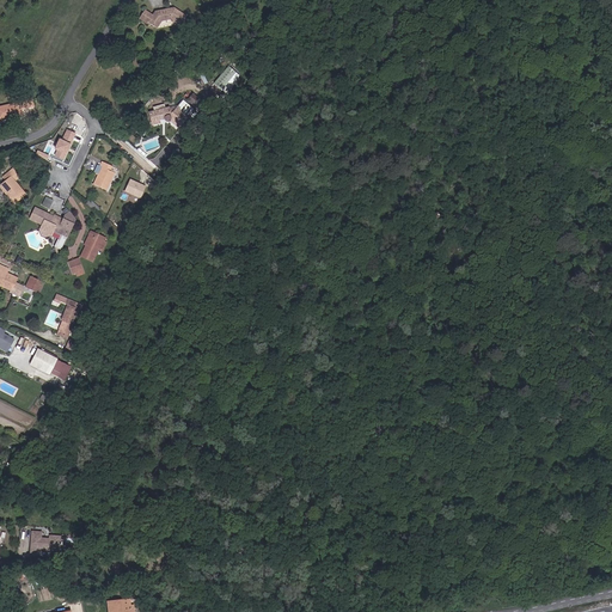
[(154,16),(147,11),(141,19),(150,25),(151,23),(159,29),(164,22),(173,20),(183,26),(190,17),(176,7),(158,11),(154,16)]
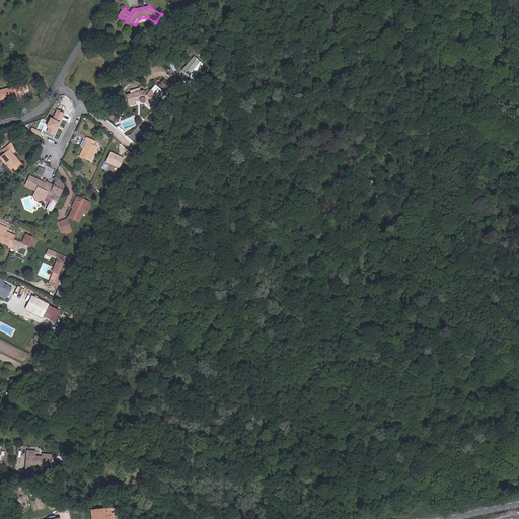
[(192,56),(183,73),(196,79),(204,61),(192,56)]
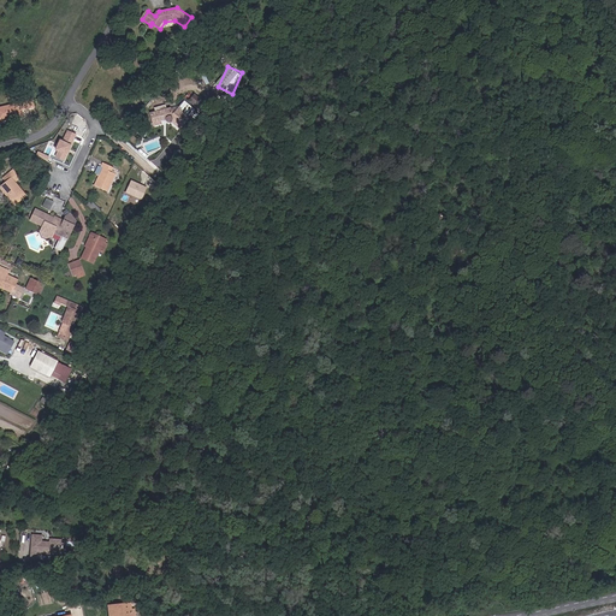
[(172,108),(150,113),(155,126),(164,124),(164,122),(169,120),(169,122),(171,124),(173,123),(181,129),(194,108),(185,101),(173,114),(172,108)]
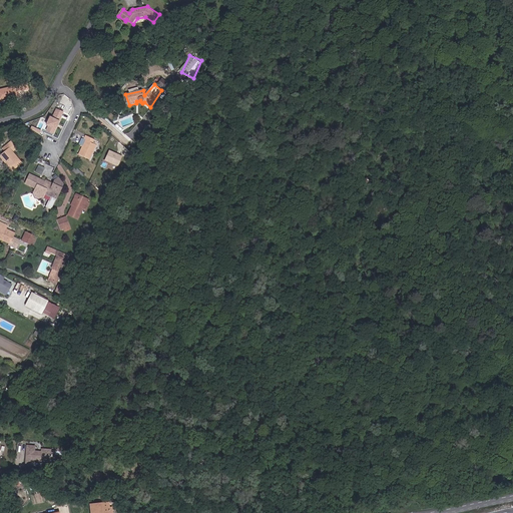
[(20,86),(0,90),(0,100),(23,97),(20,86)]
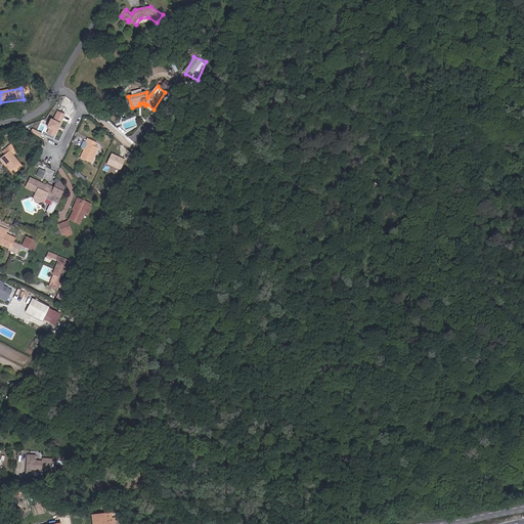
[(57,110),(46,133),(55,137),(67,114),(57,110)]
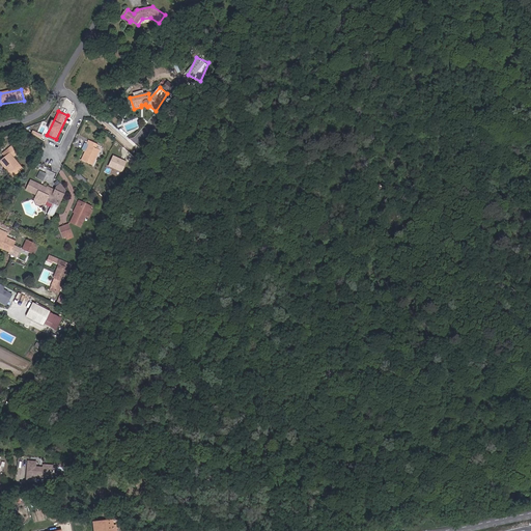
[(103,146),(89,141),(85,150),(87,151),(83,161),(94,166),(103,150),(101,149),(103,146)]
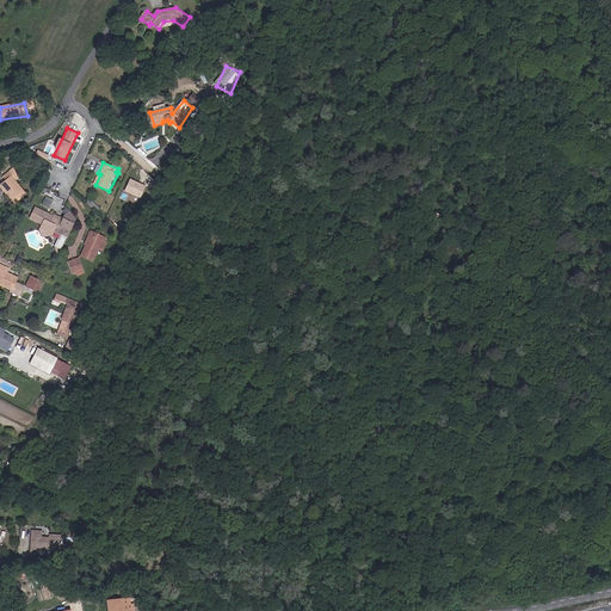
[(16,167),(5,177),(7,179),(1,186),(17,204),(29,195),(18,181),(24,177),(16,167)]
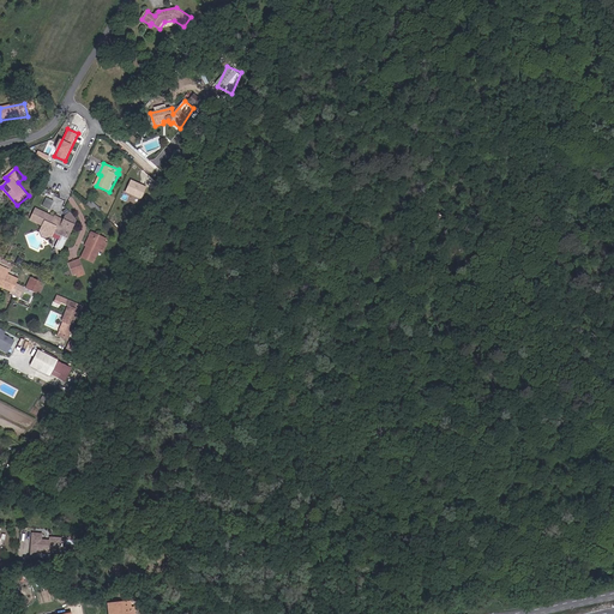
[(130,179),(126,192),(143,199),(148,186),(130,179)]
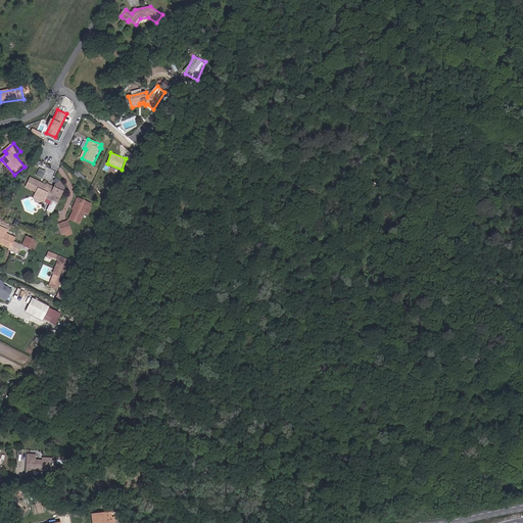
[(40,168),(36,175),(43,178),(46,171),(40,168)]
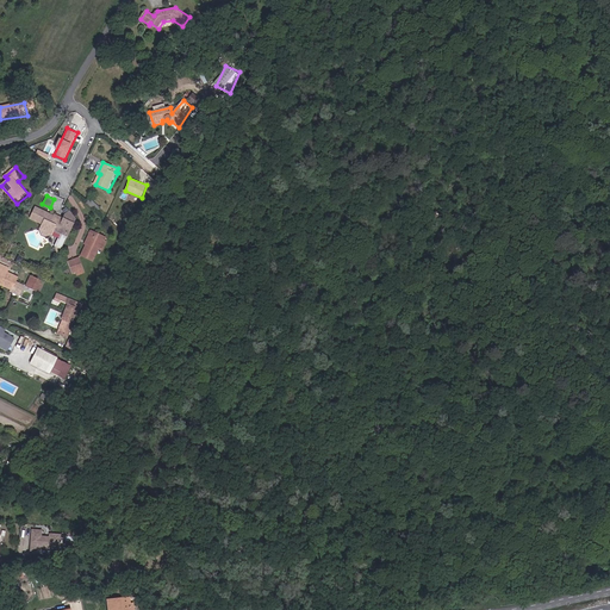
[(56,216),(37,207),(31,219),(44,225),(42,229),(44,236),(49,238),(54,237),(62,240),(70,224),(66,222),(67,219),(56,215),(56,216)]
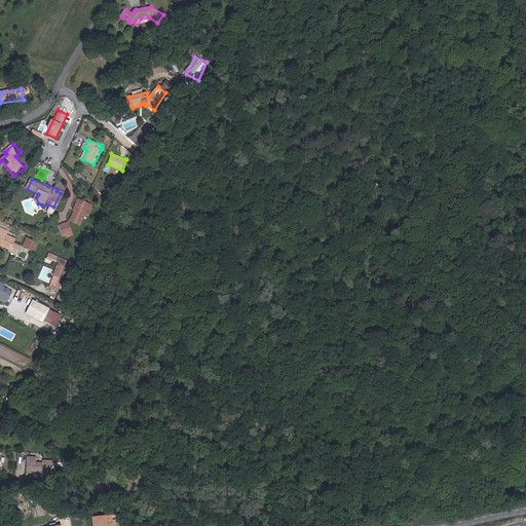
[(92,204),(80,198),(74,211),(75,212),(71,221),(82,226),(87,215),(90,217),(94,209),(91,208),(92,204)]
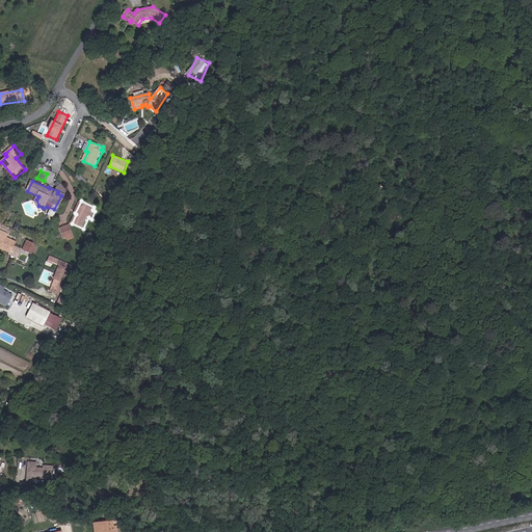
[(71,224),(60,229),(64,240),(68,239),(69,241),(76,239),(71,224)]
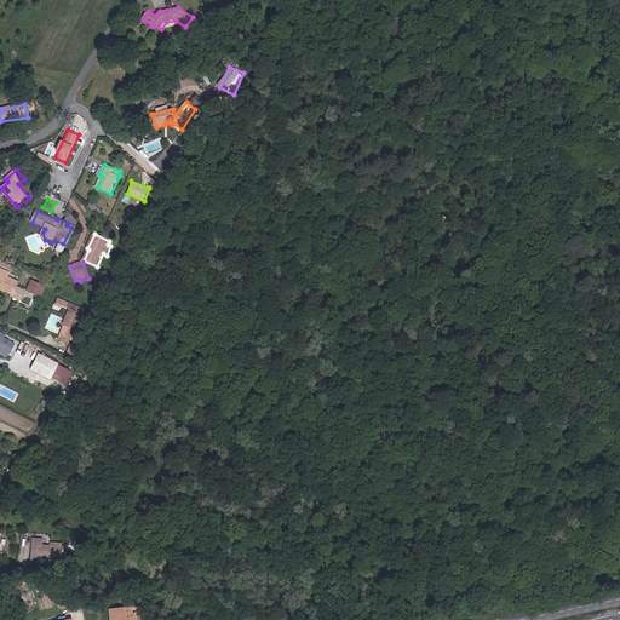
[(12,274),(1,268),(0,269),(0,292),(1,293),(3,290),(13,296),(13,298),(23,303),(27,291),(17,287),(21,282),(11,277),(12,274)]
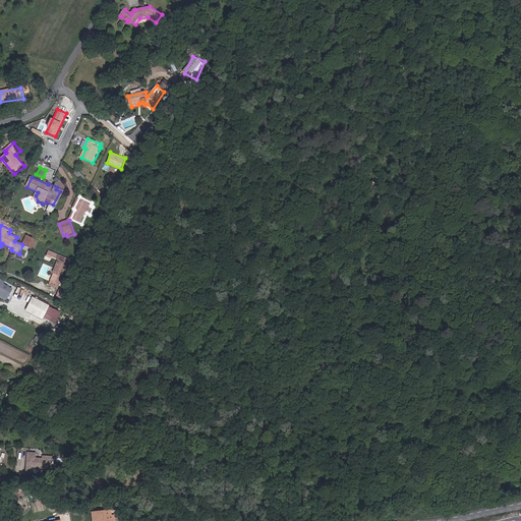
[(41,242),(27,236),(24,244),(33,249),(34,247),(37,249),(41,242)]
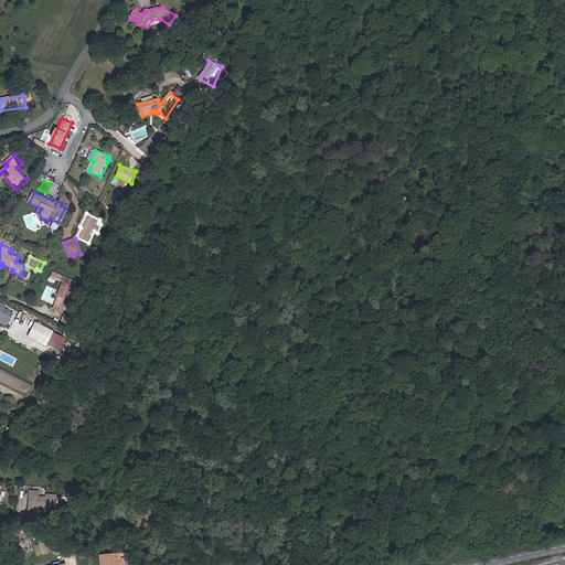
[(72,280),(64,276),(62,281),(64,283),(59,296),(65,299),(62,307),(56,305),(55,309),(64,313),(76,287),(70,285),(72,280)]
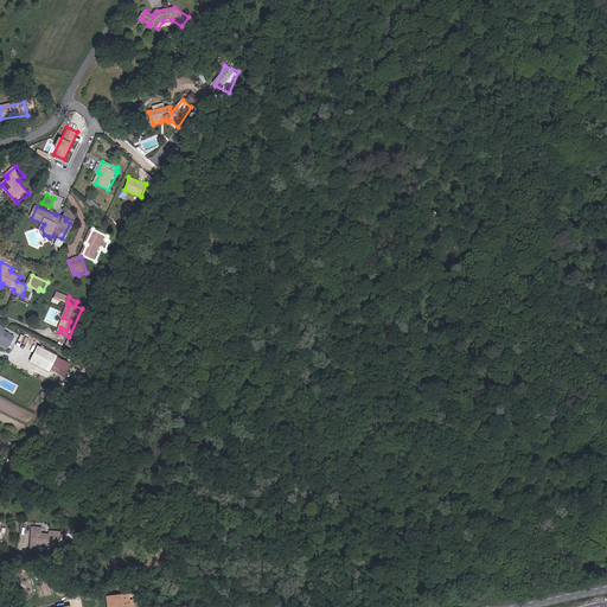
[(17,337),(0,325),(0,345),(10,350),(17,337)]
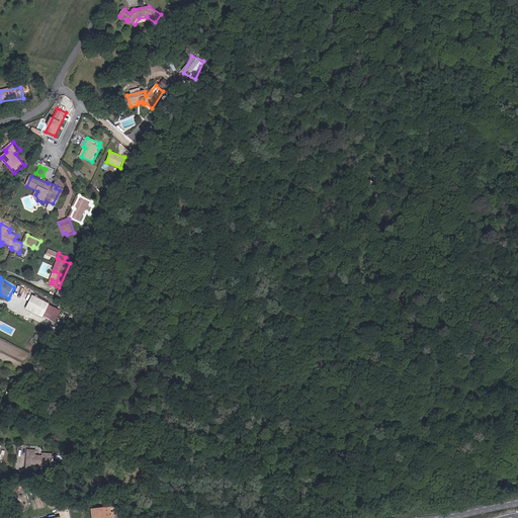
[(48,304),(33,295),(26,309),(40,316),(48,304)]
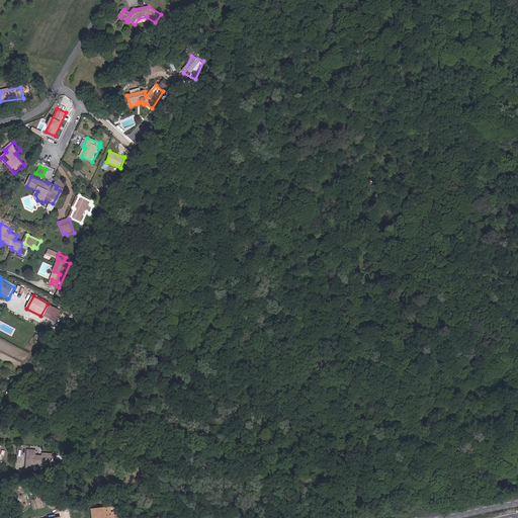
[(63,459),(63,449),(59,449),(59,448),(55,448),(55,452),(51,452),(51,451),(47,450),(47,446),(38,446),(38,465),(44,465),(44,464),(46,464),(46,461),(47,461),(47,459),(54,458),(55,459),(63,459)]
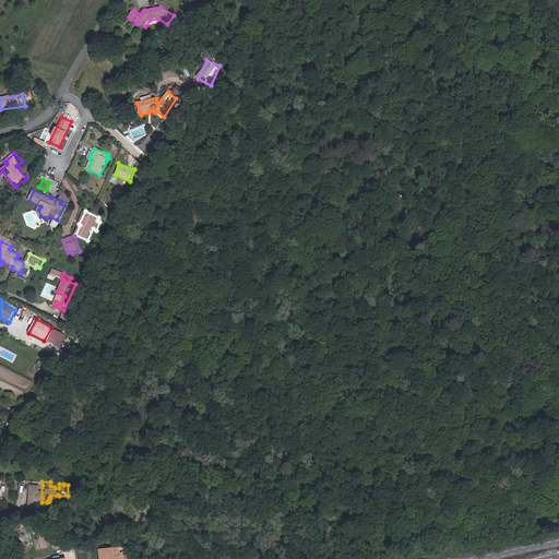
[(107,524),(114,522),(110,510),(104,512),(107,524)]
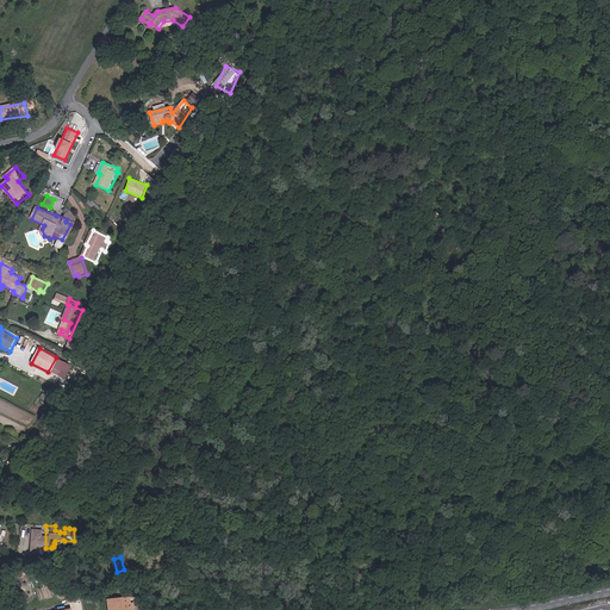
[(119,609),(132,609),(132,602),(131,597),(111,599),(111,609),(119,609)]
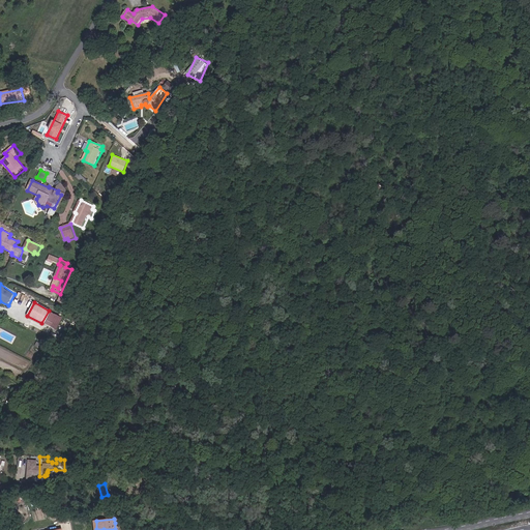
All buildings are outlined.
